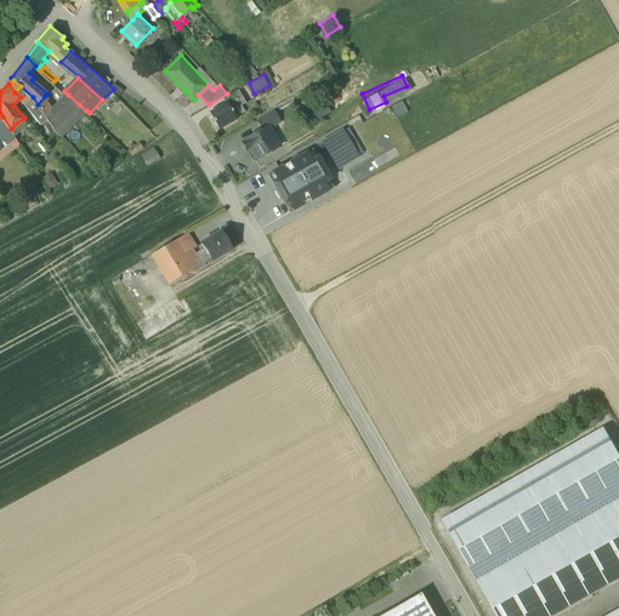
[(33,97),(21,86),(15,92),(21,97),(34,113),(40,107),(38,104),(33,97)]
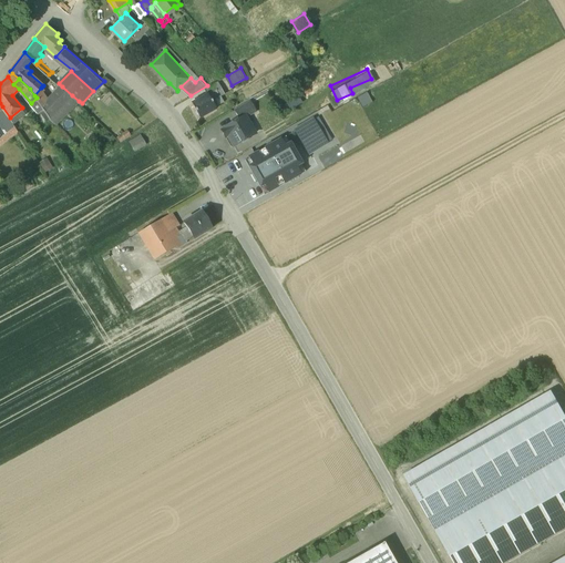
[(43,90),(41,88),(34,95),(37,98),(50,118),(51,118),(57,123),(79,101),(72,95),(62,86),(49,99),(43,90)]
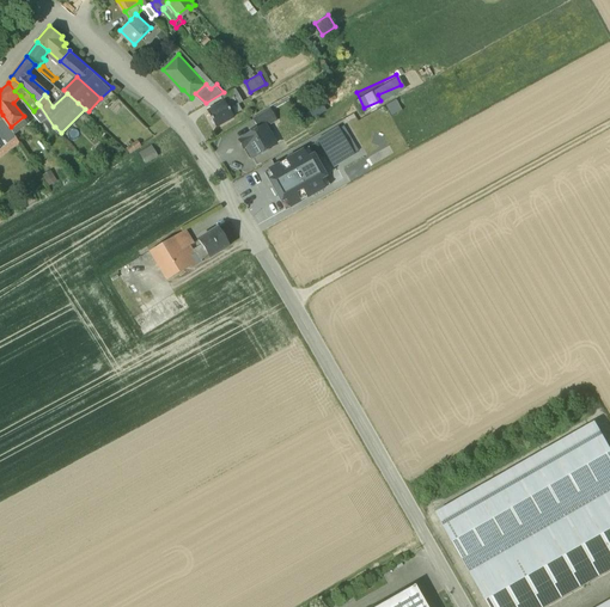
[(226,99),(208,110),(212,117),(212,118),(214,123),(215,123),(217,126),(235,115),(230,108),(239,102),(235,94),(226,100),(226,99)]
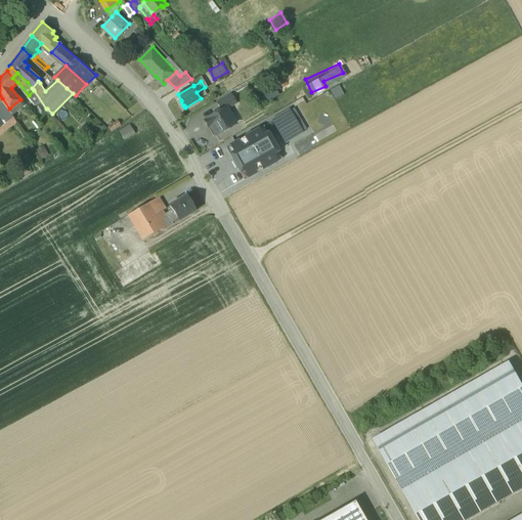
[(46,109),(34,90),(29,95),(42,112),(46,109)]
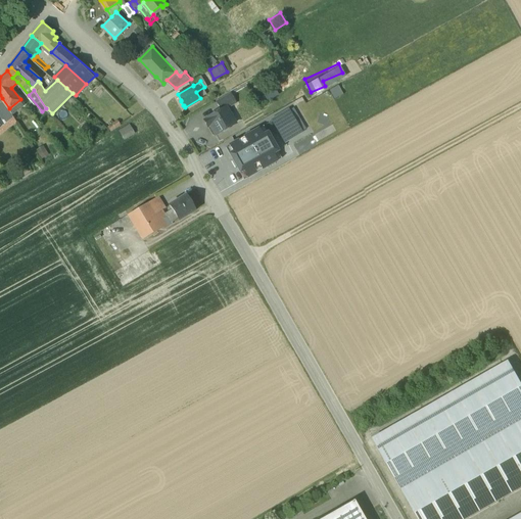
[(232,92),(218,100),(222,108),(227,105),(228,106),(237,101),(232,92)]
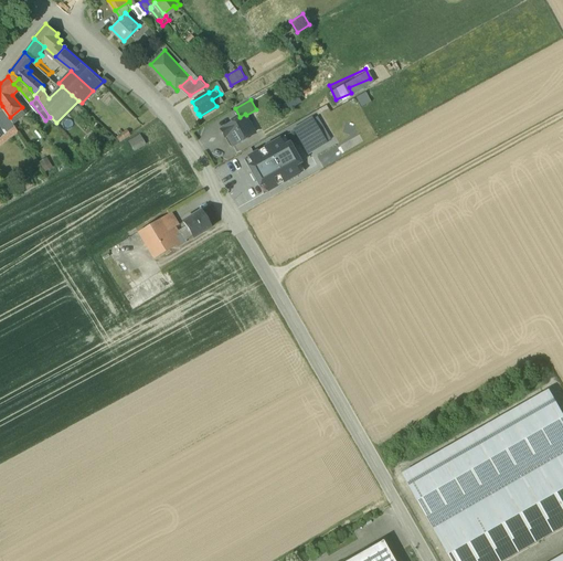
[(0,107),(0,120),(7,130),(16,124),(10,117),(2,106),(0,107)]
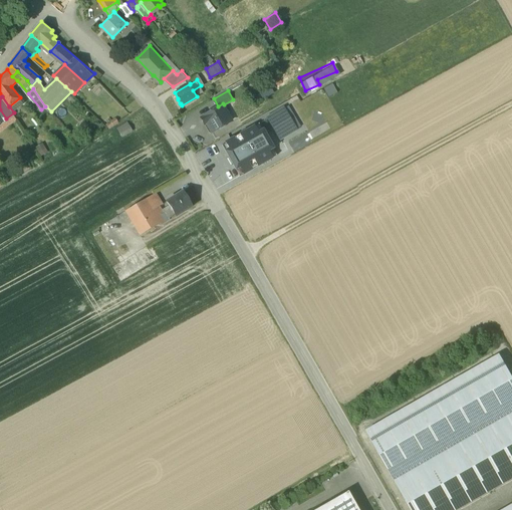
[(218,106),(202,115),(206,122),(207,121),(212,131),(232,119),(224,104),(223,103),(218,106)]
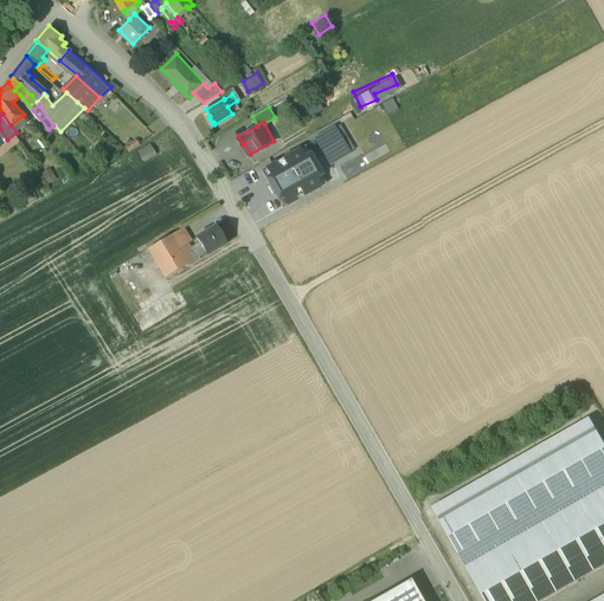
[(326,149),(329,155),(347,146),(335,127),(316,137),(325,150),(326,149)]
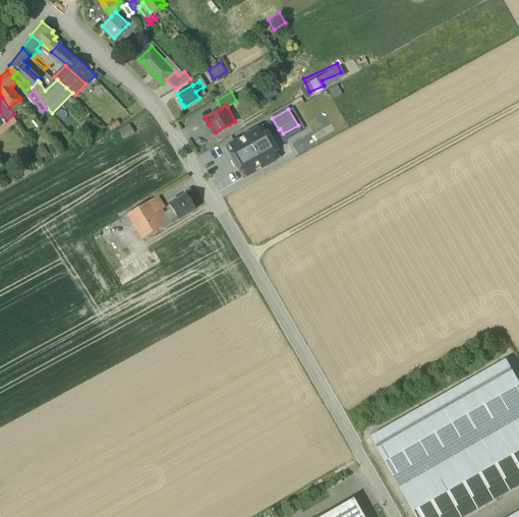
[(117,118),(108,124),(111,129),(120,122),(117,118)]
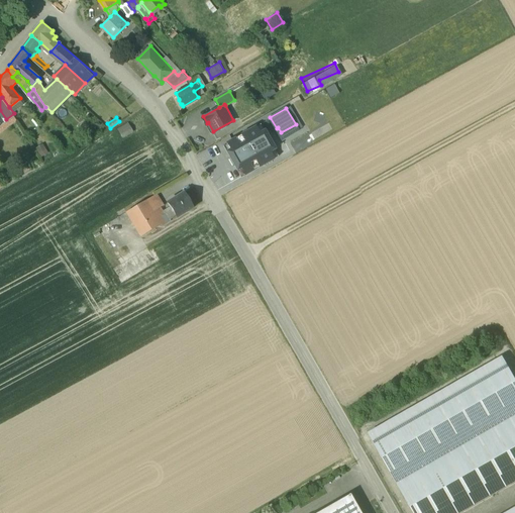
[(0,124),(0,130),(9,124),(6,119),(0,122),(0,124),(0,125),(0,124)]
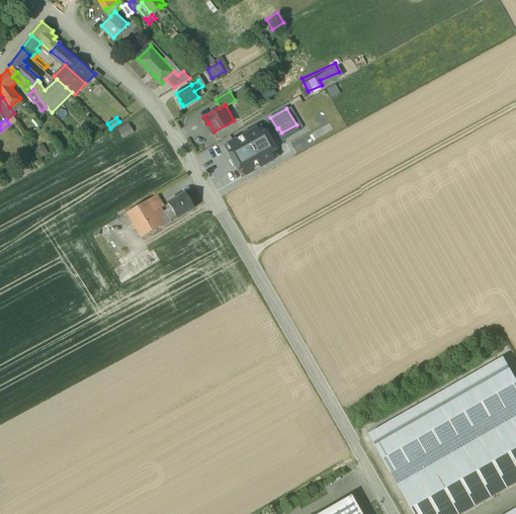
[(246,174),(279,155),(262,122),(229,142),(232,149),(229,151),(239,169),(243,167),(246,174)]
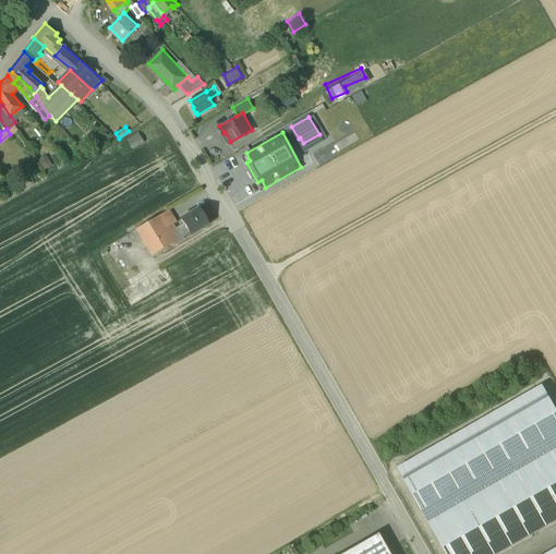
[(141,134),(130,141),(135,152),(147,145),(141,134)]
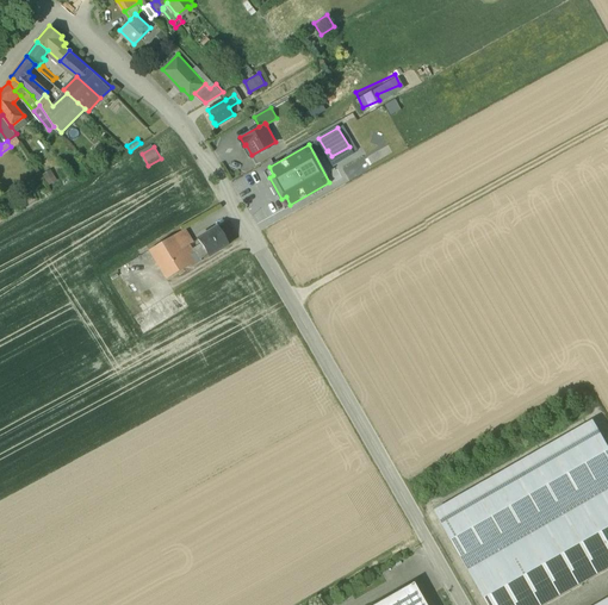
[(346,167),(349,176),(371,167),(366,157),(346,167)]
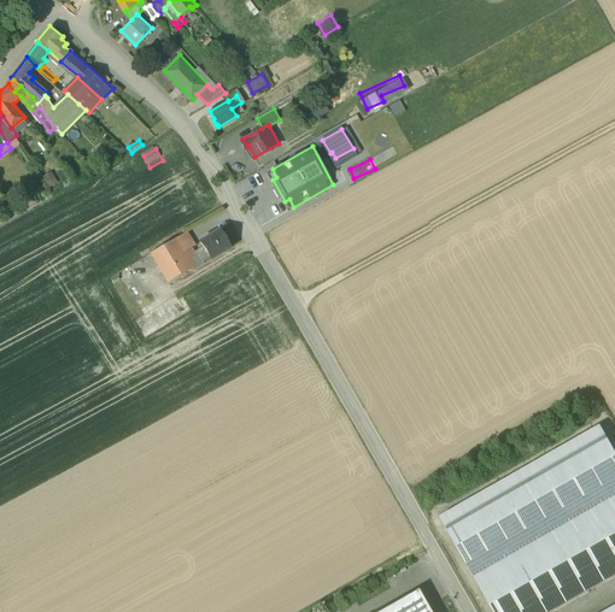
[(54,168),(46,170),(50,182),(58,178),(54,168)]
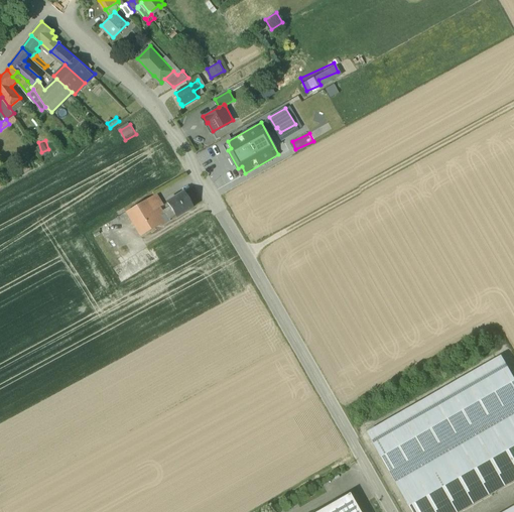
[(183,190),(168,201),(172,208),(165,213),(170,220),(177,216),(193,207),(183,190)]
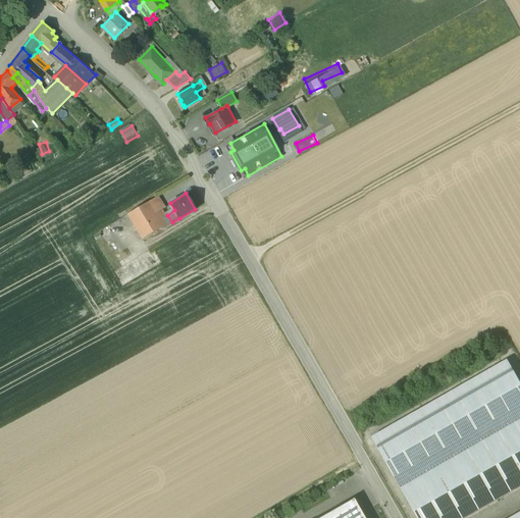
[(158,195),(148,201),(155,212),(162,207),(165,206),(158,195)]
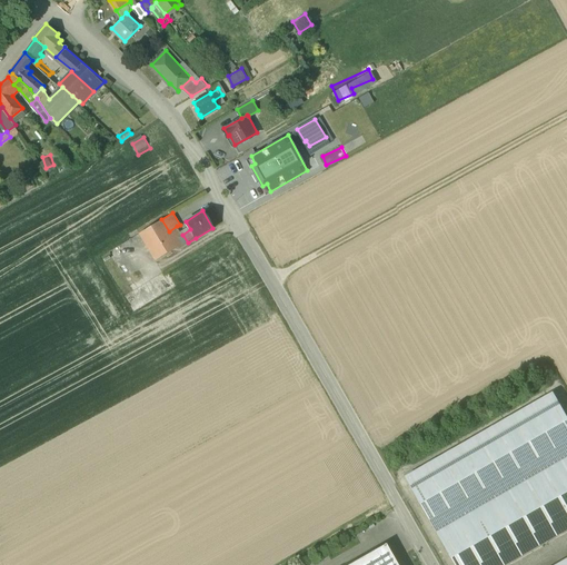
[(161,219),(140,231),(156,259),(178,246),(179,248),(179,247),(169,231),(161,219)]
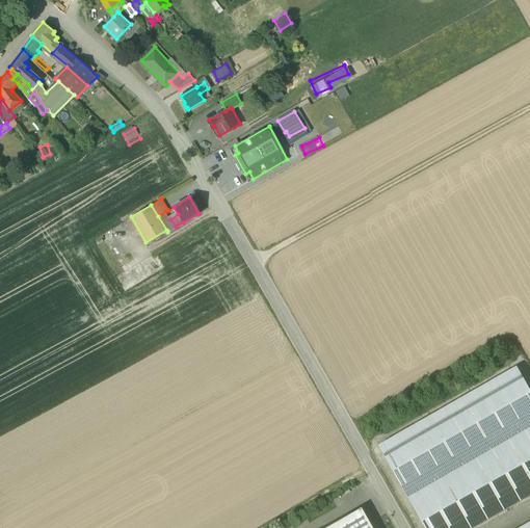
[(165,211),(158,216),(167,231),(176,227),(170,219),(165,211)]
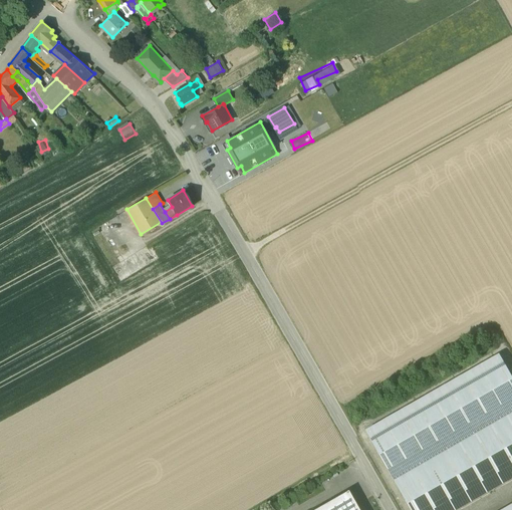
[(511,368),(503,353),(369,430),(415,509),(456,509),(511,478),(511,368)]
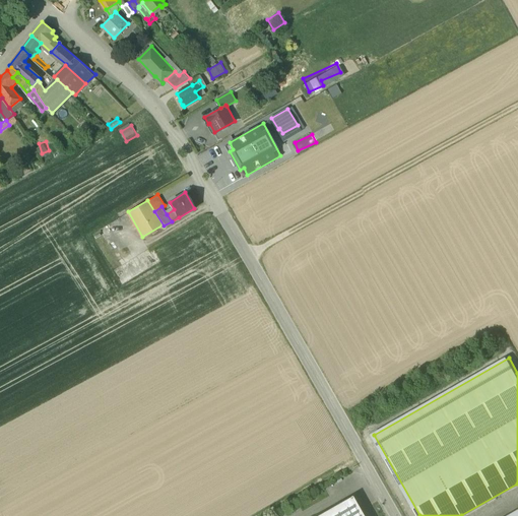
[(364,515),(352,496),(316,515),(364,515)]
